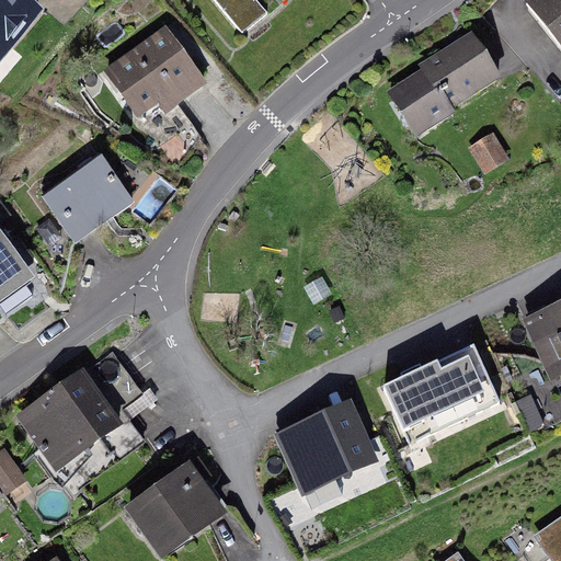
[(0,0),(0,58),(43,7),(33,0),(0,0)]
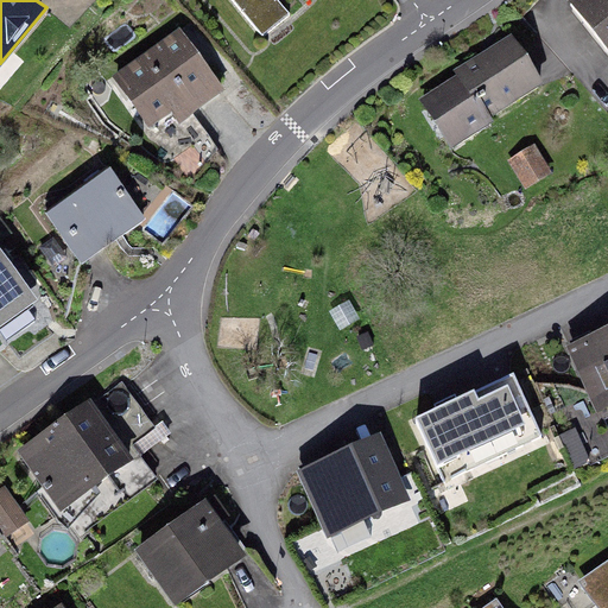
[(283,0),(234,0),(266,37),(287,19),(277,6),(283,0)]
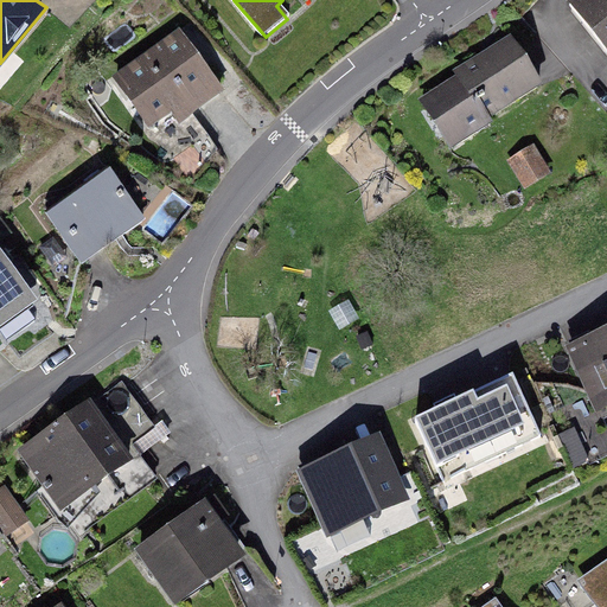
[(606,0),(569,0),(606,45),(606,0)]
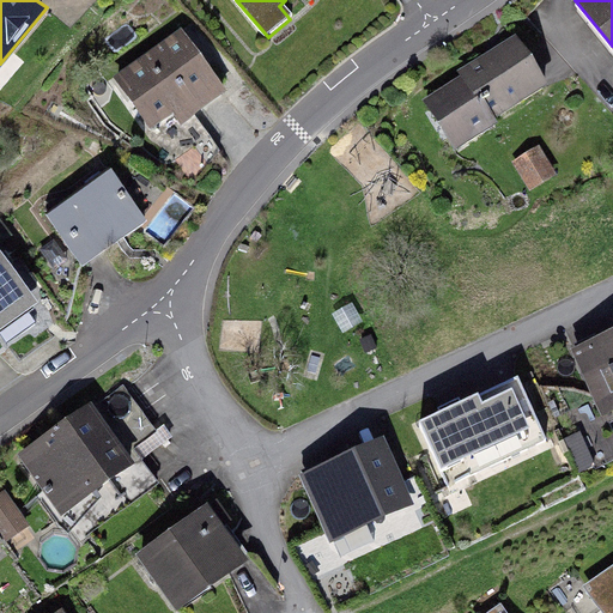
[(226,87),(181,26),(114,76),(151,126),(173,110),(181,121),(226,87)]
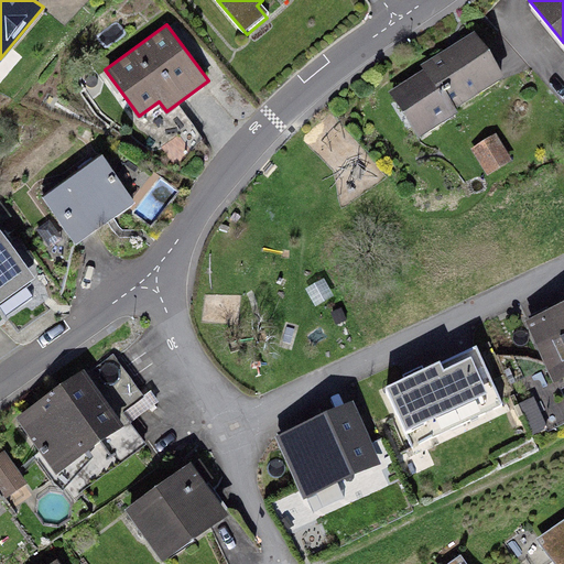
[(506,80),(478,38),(391,91),(420,136),(506,80)]
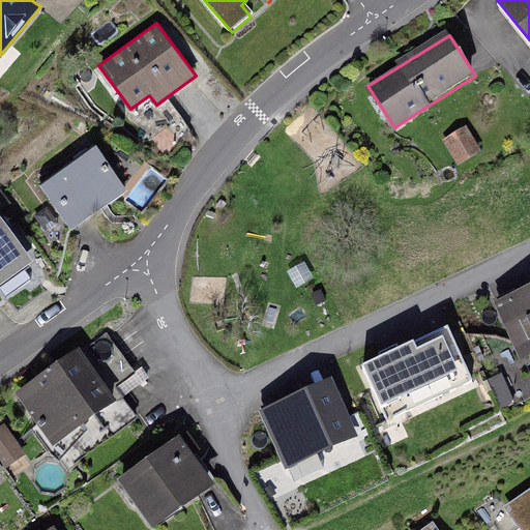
[(467,126),(444,140),(459,165),(482,150),(467,126)]
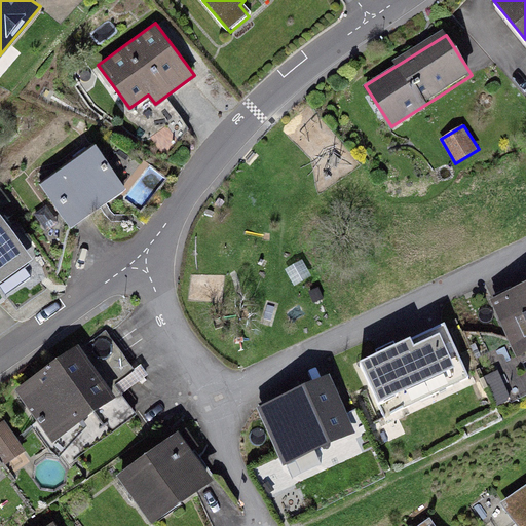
[(71,227),(125,188),(95,145),(40,183),(71,227)]
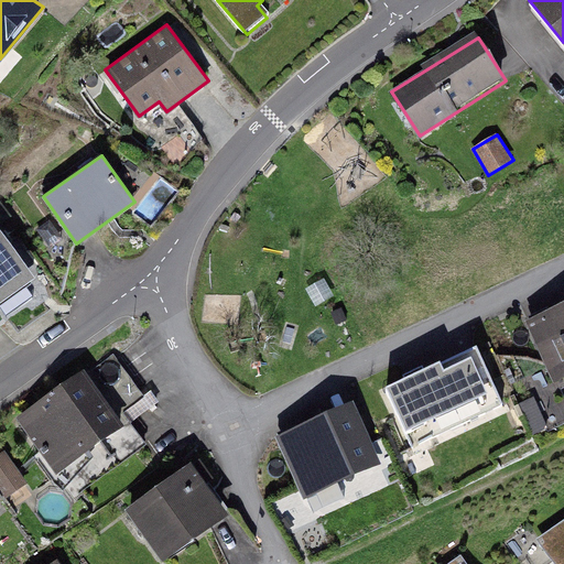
[(0,300),(35,274),(0,227),(0,300)]
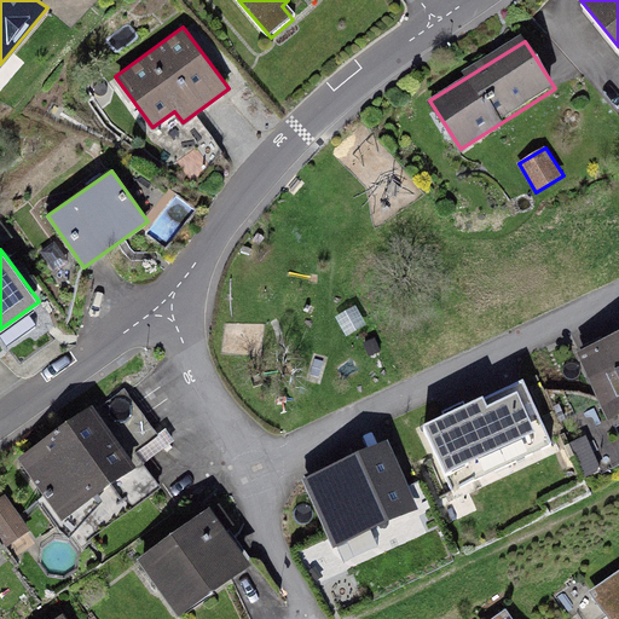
[(618,422),(618,331),(577,351),(611,427),(618,422)]
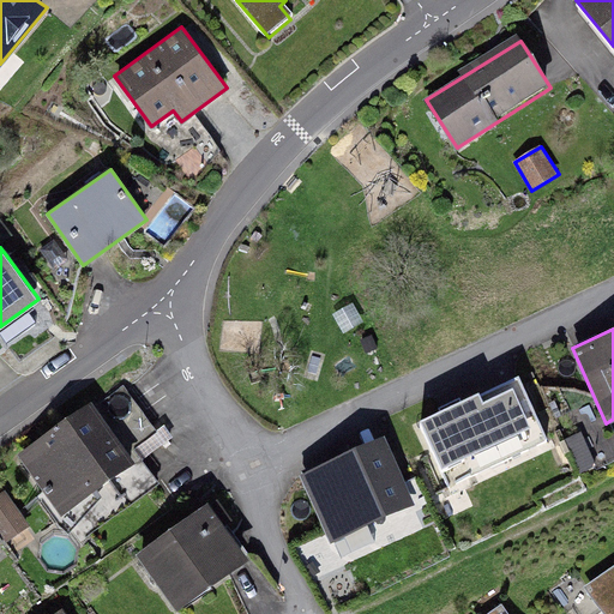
[(518,375),(422,420),(451,483),(547,440),(518,375)]
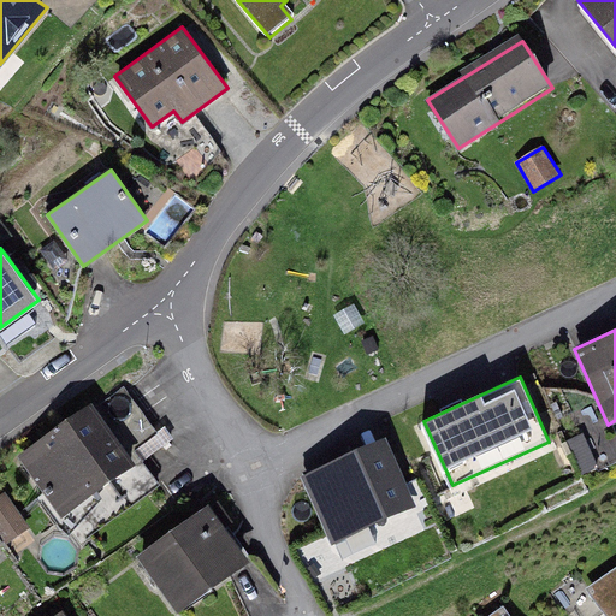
[(61,516),(136,462),(94,404),(19,457),(61,516)]
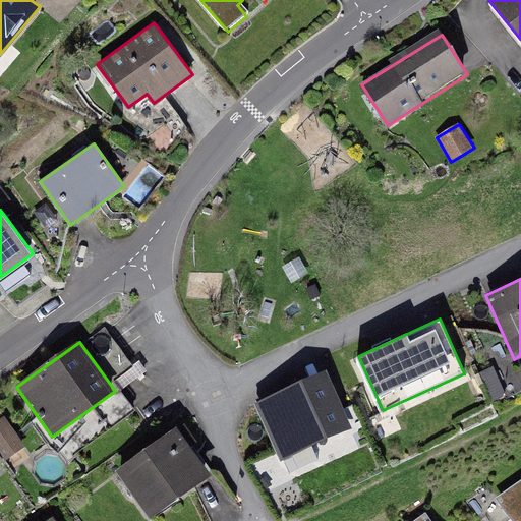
[(352,428),(327,371),(255,404),(281,461),(352,428)]
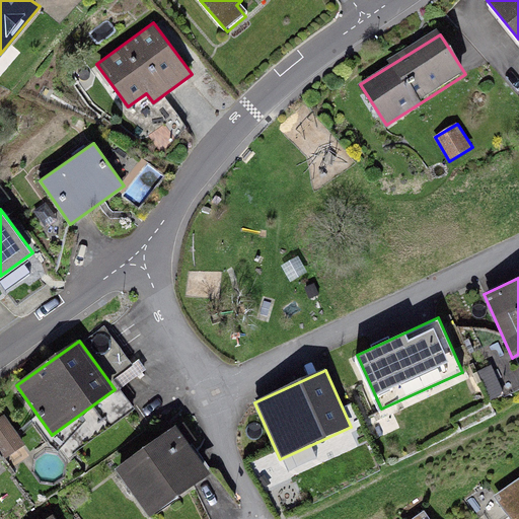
[(5,416),(0,418),(0,453),(3,458),(24,443),(5,416)]
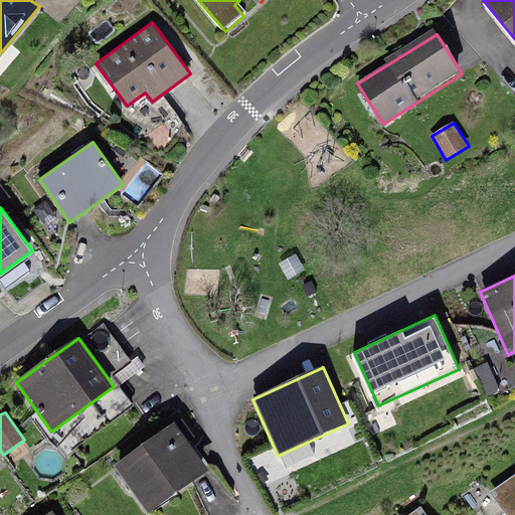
[(148,512),(209,469),(177,421),(115,466),(148,512)]
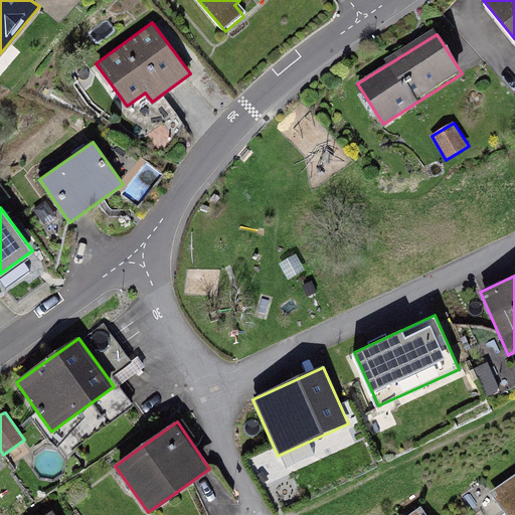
[(514,514),(514,476),(491,494),(506,514),(514,514)]
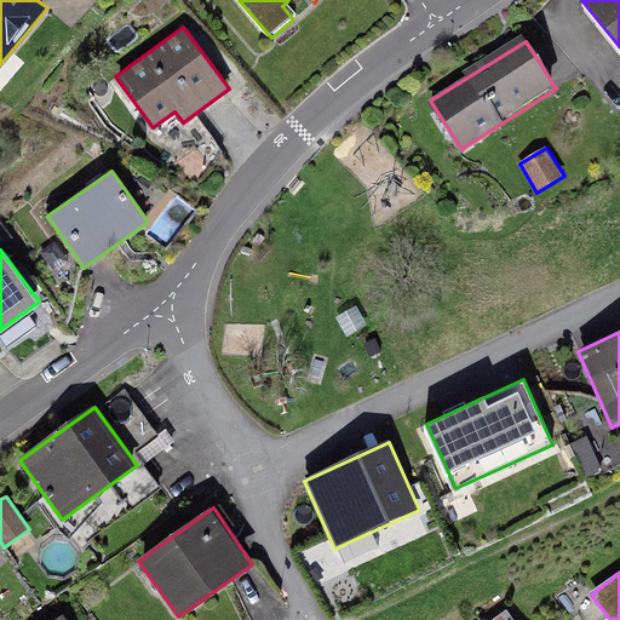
All buildings are outlined.
